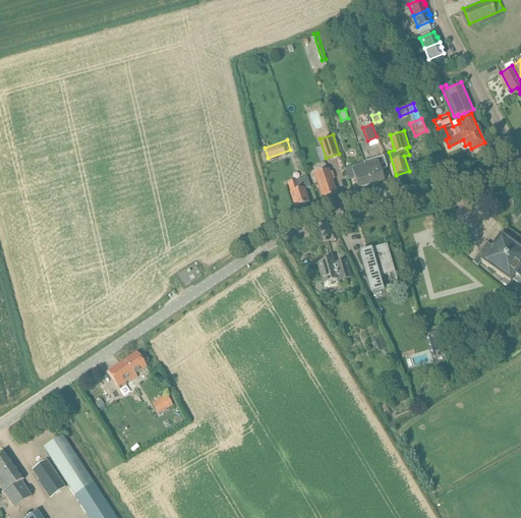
[(368,170),(371,182),(384,179),(381,167),(387,165),(384,154),(364,160),(368,170)]
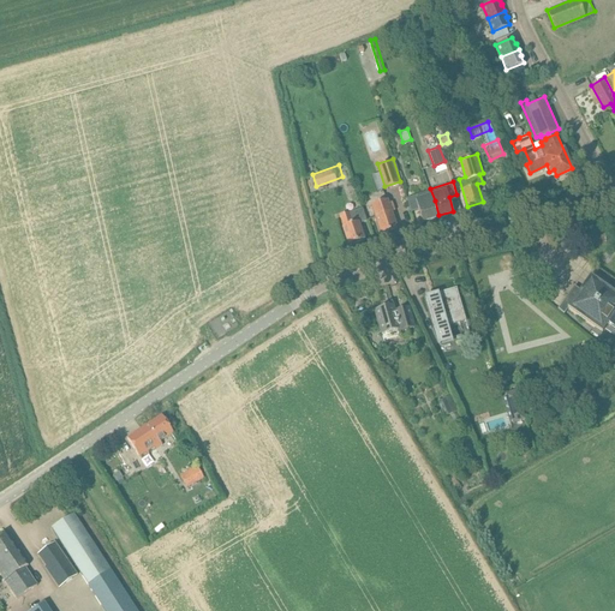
[(435,201),(430,189),(407,196),(411,209),(419,207),(423,220),(439,215),(435,201)]
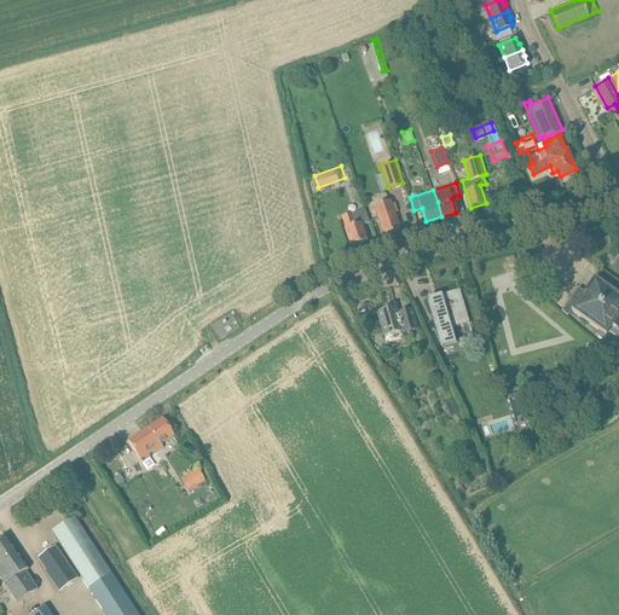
[(527,201),(525,193),(515,196),(518,203),(527,201)]
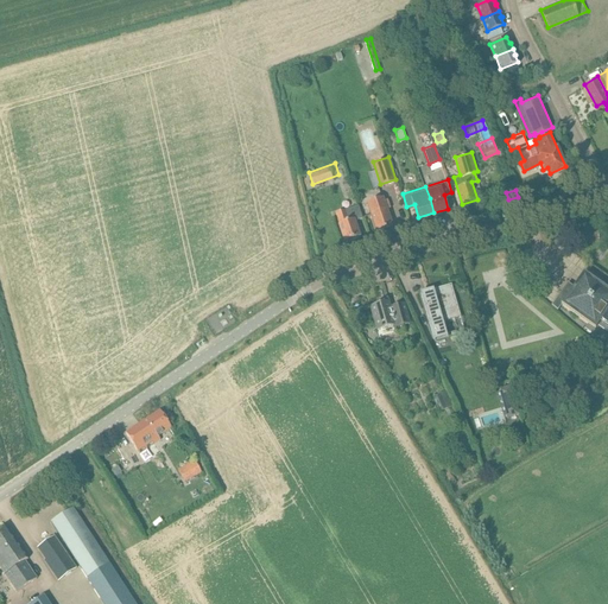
[(367,201),(373,218),(377,229),(393,224),(387,207),(390,205),(387,197),(384,198),(382,195),(367,201)]
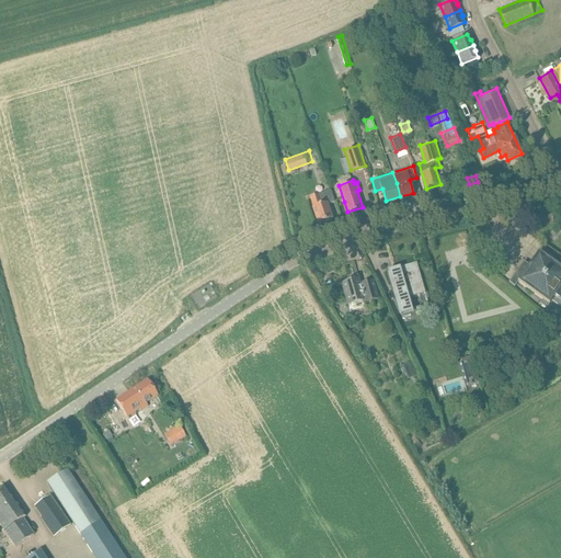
[(327,200),(334,197),(330,188),(310,194),(315,205),(312,206),(318,221),(332,216),(327,200)]
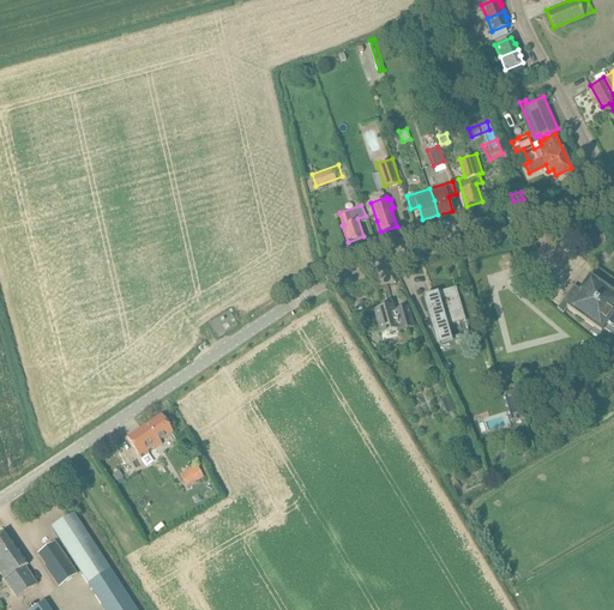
[(613,290),(589,273),(578,289),(573,285),(559,306),(564,310),(567,306),(594,325),(590,330),(597,334),(595,337),(613,350),(613,290)]
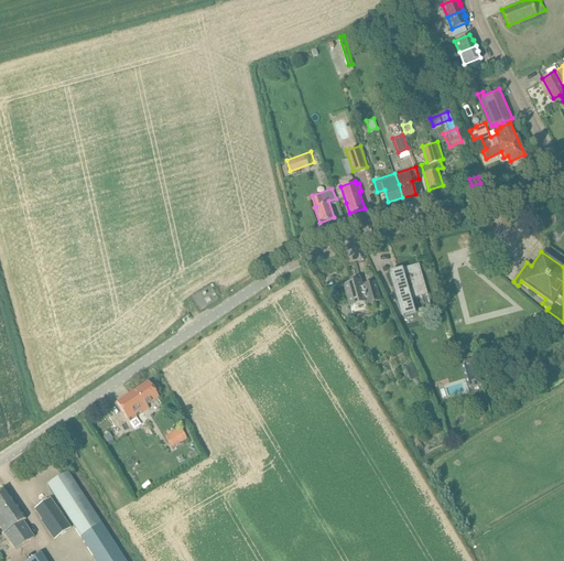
[(424,281),(422,272),(419,261),(390,270),(402,311),(413,308),(408,287),(424,281)]
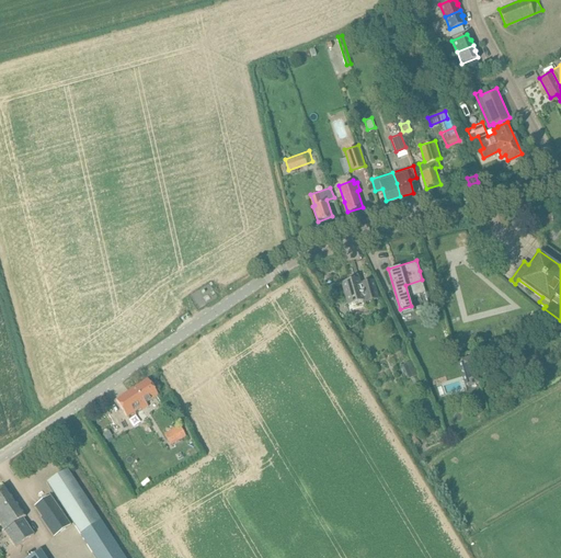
[(378,297),(373,280),(373,279),(359,282),(358,276),(342,282),(351,310),(374,304),(373,298),(378,297)]
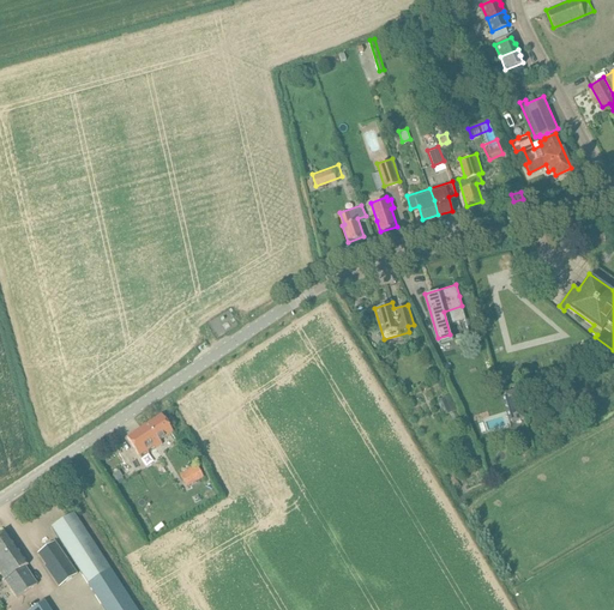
[(447,322),(449,330),(462,327),(459,320),(447,322)]
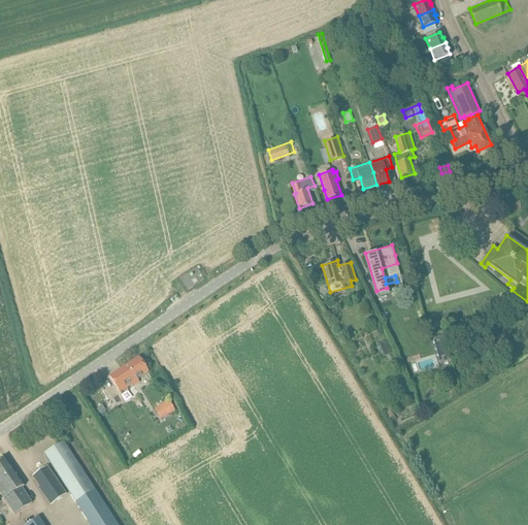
[(447,354),(441,333),(433,335),(438,356),(447,354)]
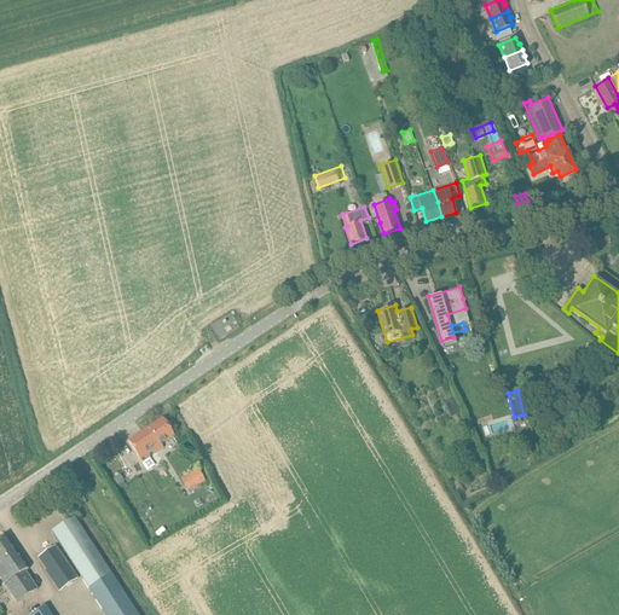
[(441,400),(449,416),(461,411),(453,395),(441,400)]
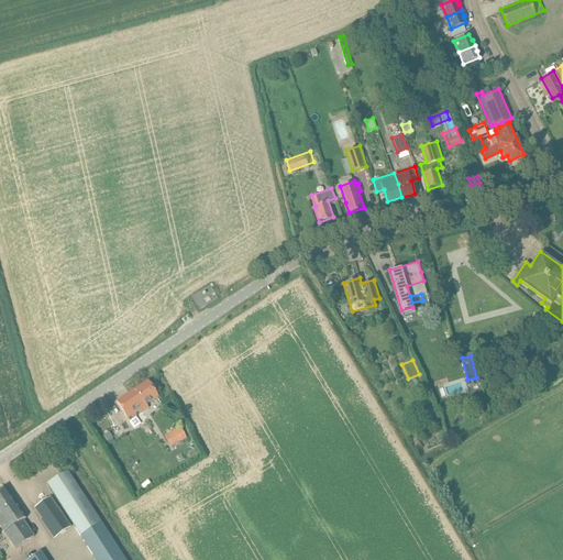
[(148,379),(117,399),(130,419),(150,406),(146,402),(158,394),(148,379)]
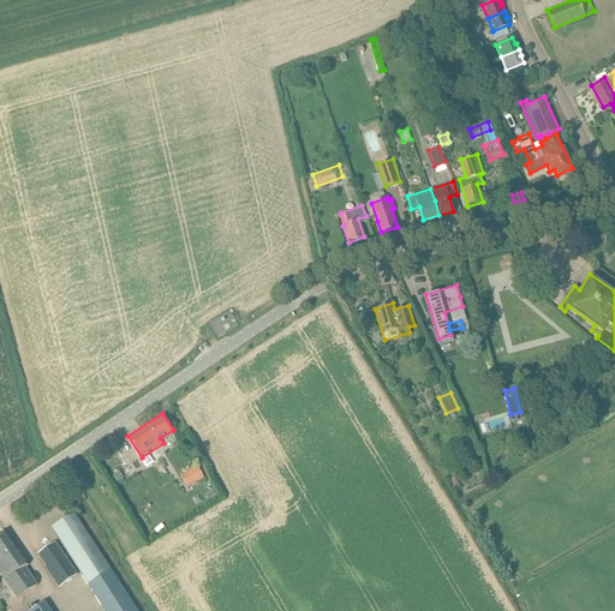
[(147,463),(157,483),(171,475),(160,457),(147,463)]
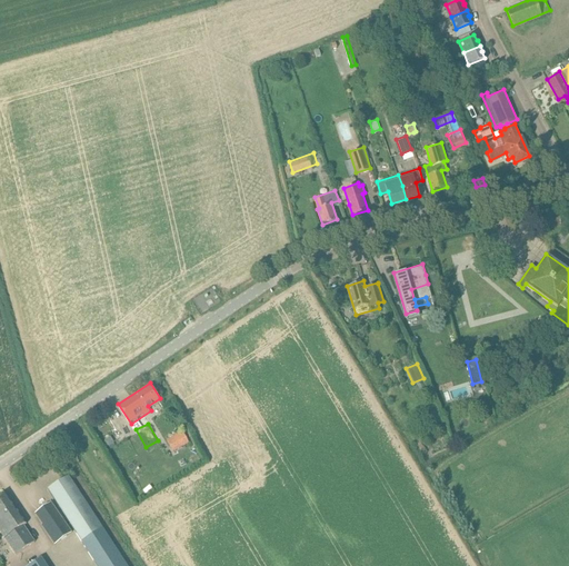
[(181,429),(166,438),(172,449),(188,440),(181,429)]
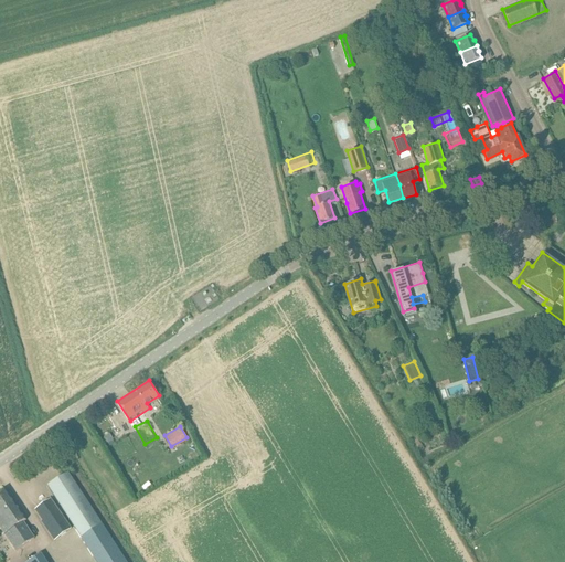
[(97,561),(127,561),(68,470),(48,484),(97,561)]
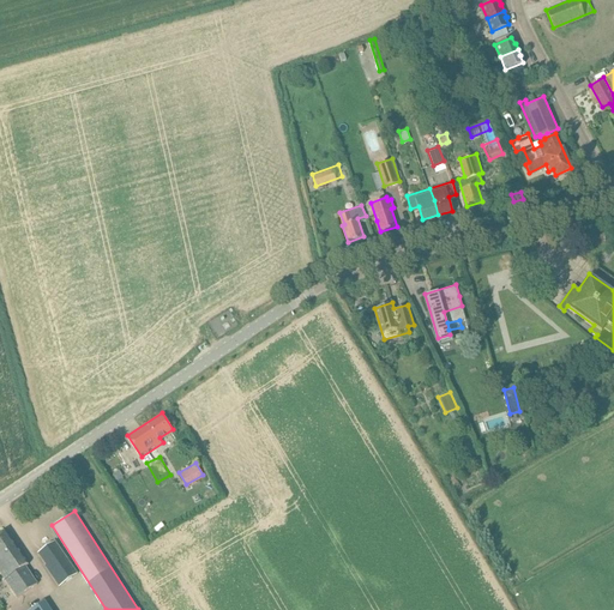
[(0,569),(18,595),(37,581),(25,563),(28,561),(6,529),(0,532),(0,569)]
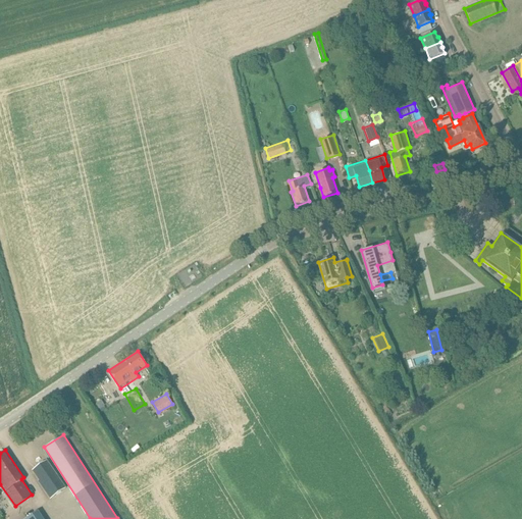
[(65,485),(52,466),(47,458),(33,468),(39,478),(38,479),(50,497),(65,485)]
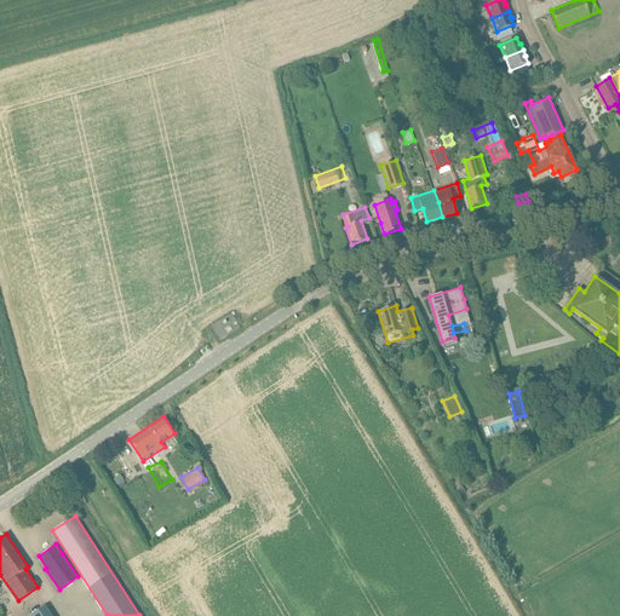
[(51,615),(45,605),(29,615),(51,615)]
